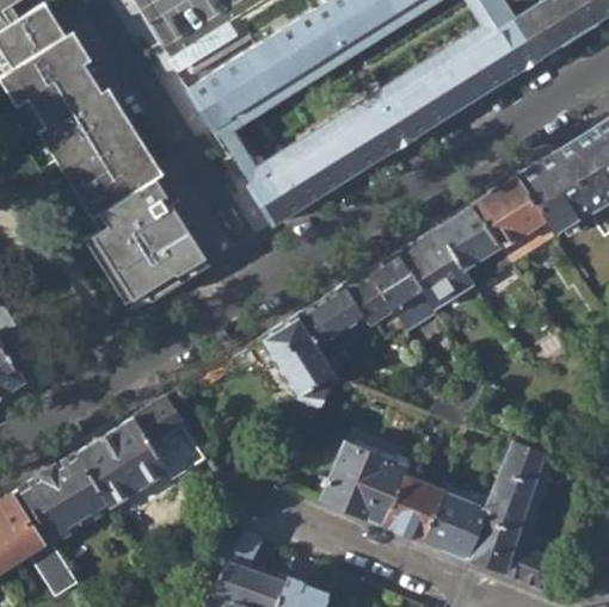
[(0,0),(0,76),(1,79),(61,42),(40,8),(20,20),(12,7),(24,0),(0,0)]
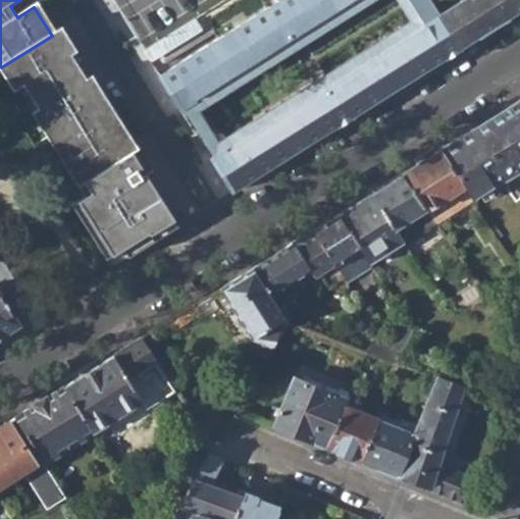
[(519,0),(467,0),(445,14),(434,0),(279,0),(160,74),(182,110),(212,160),(235,194),(348,122),(454,56),(519,13),(519,0)]
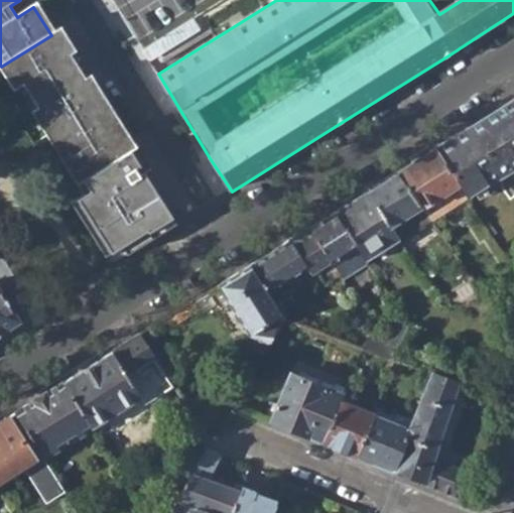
[(73,205),(112,266),(184,221),(125,126),(63,27),(51,35),(1,67),(15,91),(25,85),(39,108),(32,112),(86,197),(73,205)]
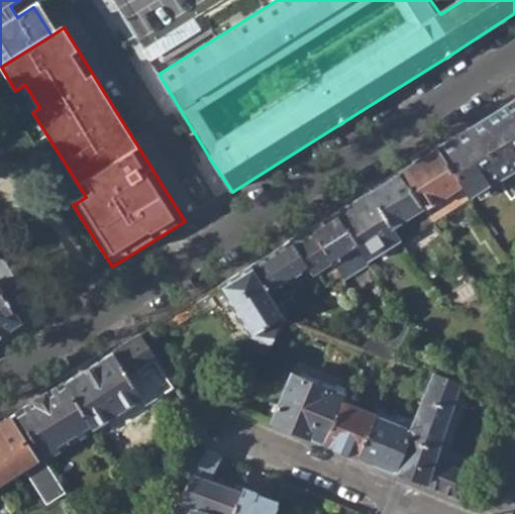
[(514,102),(438,150),(469,199),(498,240),(502,237),(511,247),(514,244),(514,102)]
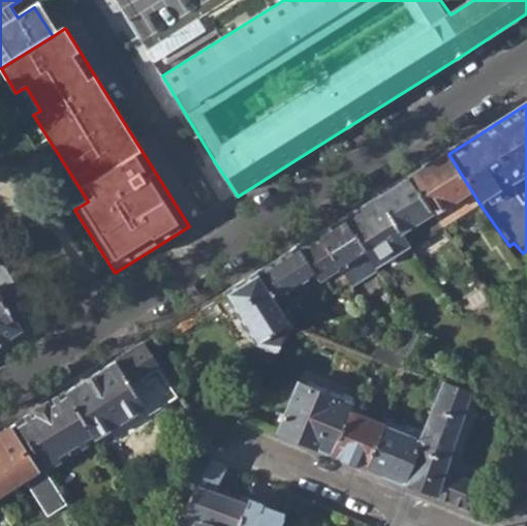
[(448,154),(409,179),(442,228),(479,204),(448,154)]
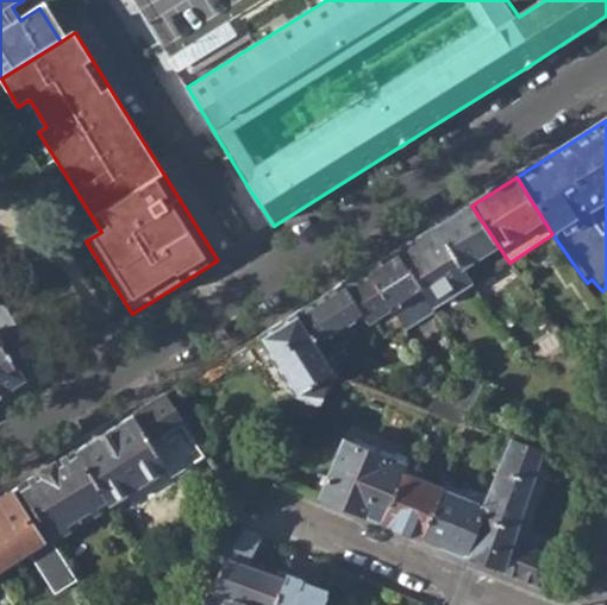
[(471,206),(435,228),(473,285),(474,288),(483,281),(509,263),(471,206)]
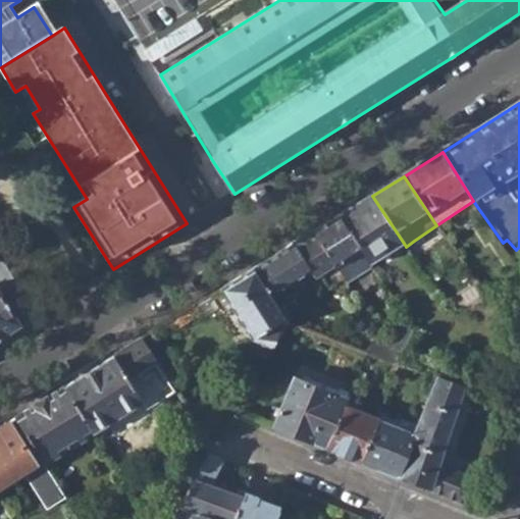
[(372,196),(342,215),(373,265),(405,245),(372,196)]
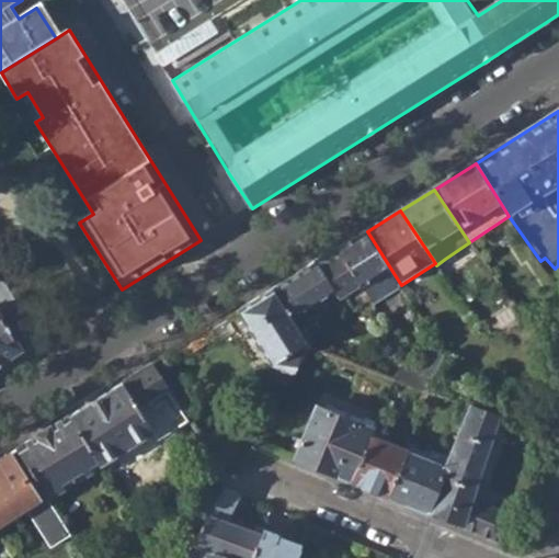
[(367,231),(339,250),(358,280),(362,285),(365,289),(376,283),(386,299),(403,289),(401,285),(367,231)]
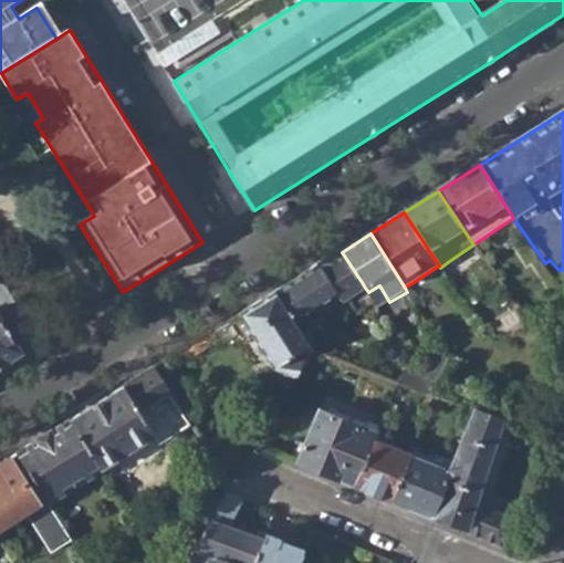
[(342,252),(277,293),(295,324),(342,295),(362,282),(342,252)]
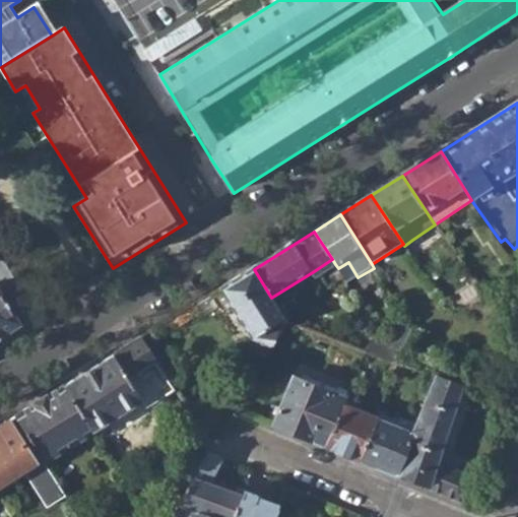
[(424,255),(412,240),(404,246),(418,265),(425,259),(424,255)]
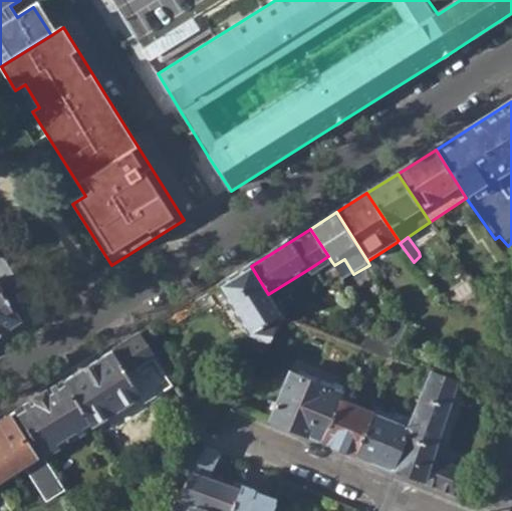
[(0,334),(36,311),(0,252),(0,334)]
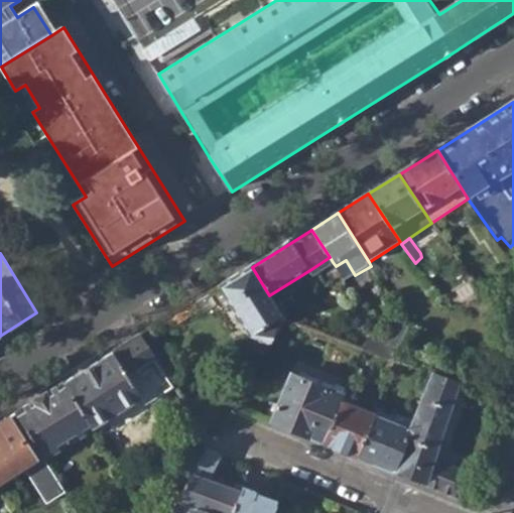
[(314,274),(333,262),(330,257),(311,269),(314,274)]
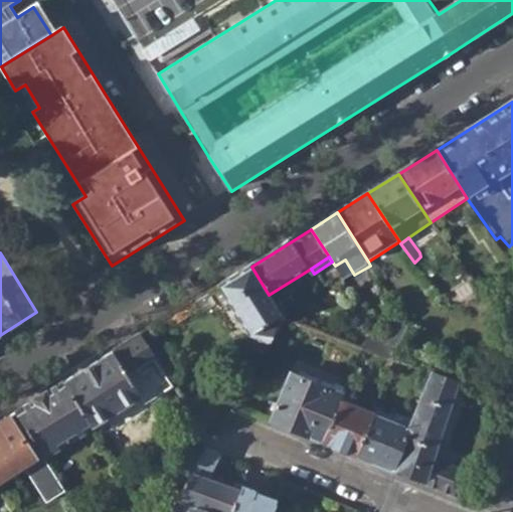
[(285,319),(269,295),(251,267),(220,287),(257,346),(252,349),(257,355),(261,353),(263,356),(285,319)]
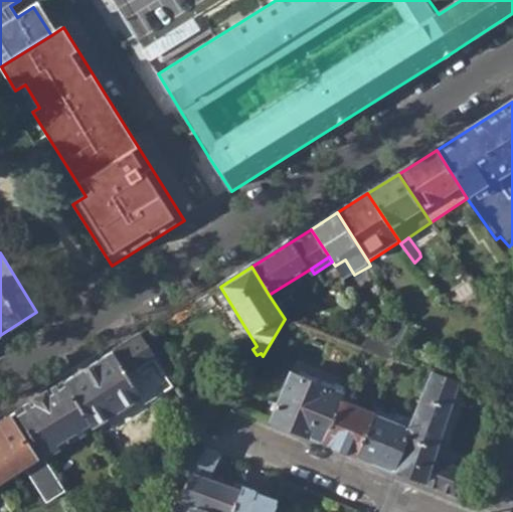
[(334,283),(343,298),(351,292),(342,277),(334,283)]
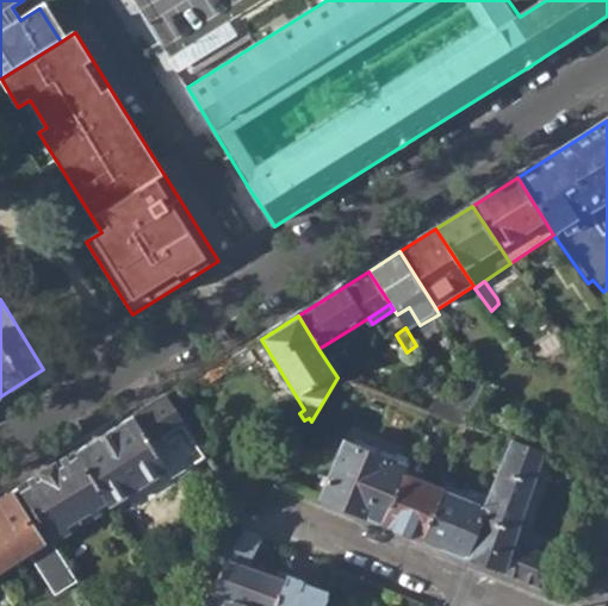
[(197,380),(167,399),(174,407),(200,391),(197,380)]
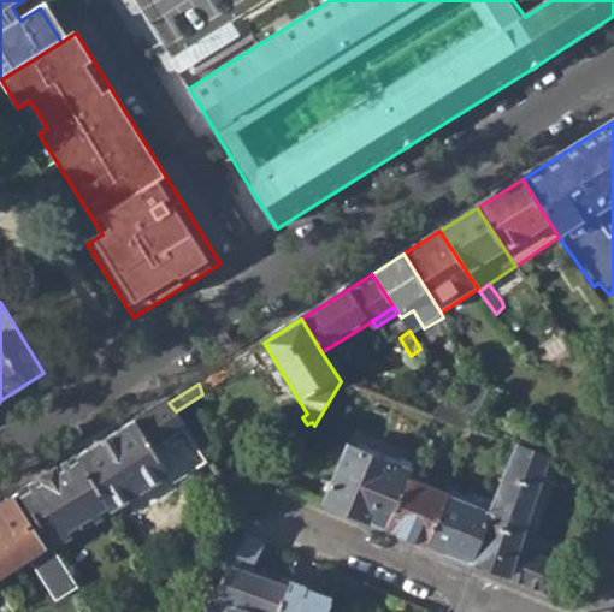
[(441,417),(472,428),(455,403),(452,396),(441,417)]
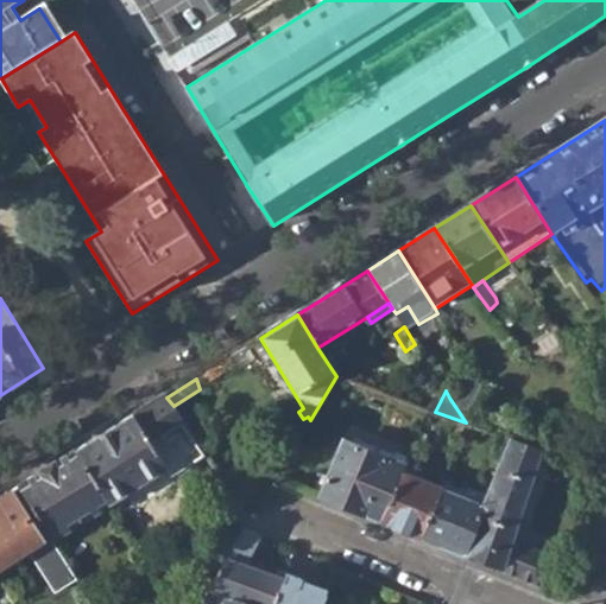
[(166,398),(76,453),(109,503),(113,506),(166,471),(163,465),(199,443),(174,406),(166,398)]
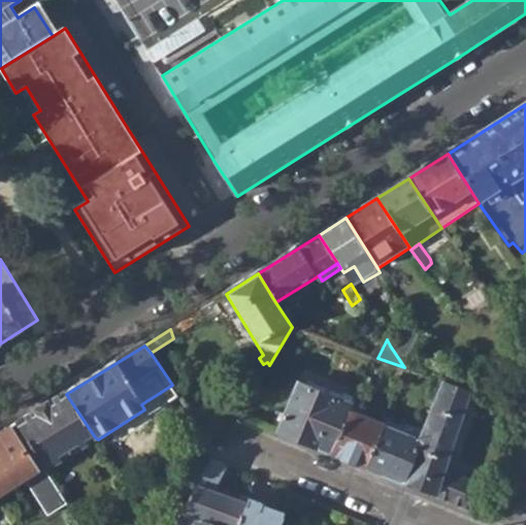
[(467,511),(479,487),(446,470),(471,398),(467,397),(470,392),(445,383),(424,433),(402,484),(467,511)]
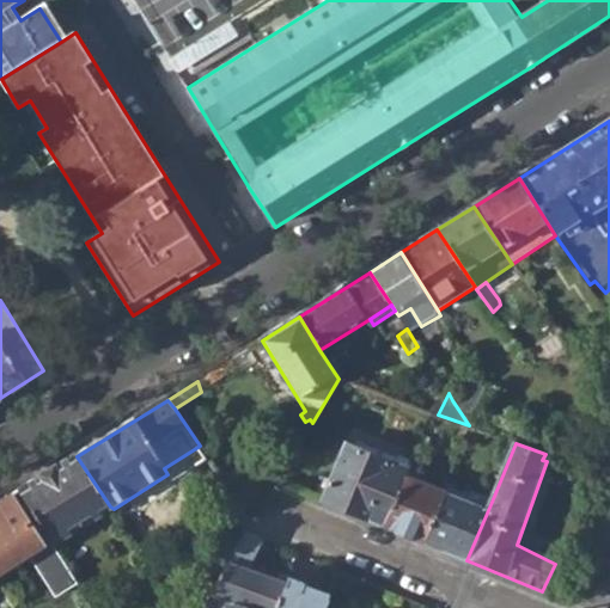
[(324,502),(385,527),(409,472),(347,448),(324,502)]
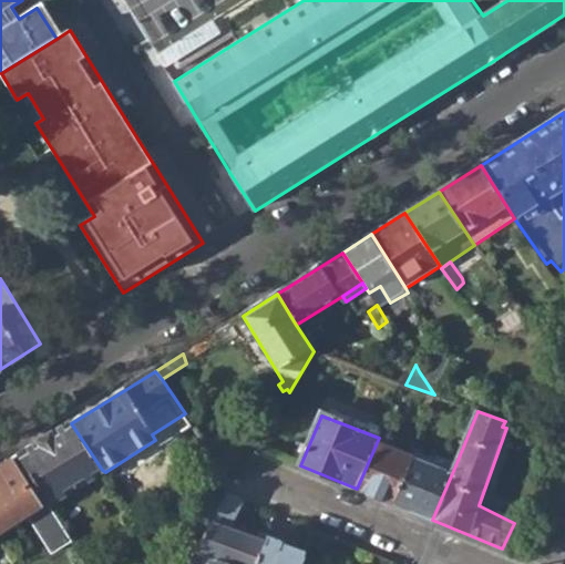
[(71,423),(19,457),(48,502),(50,504),(102,470),(71,423)]
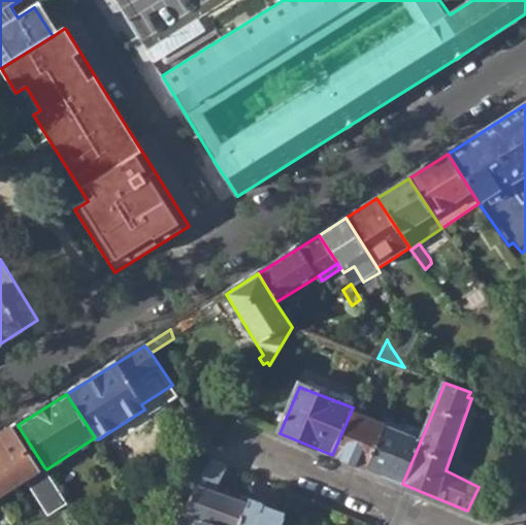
[(174,407),(187,423),(195,418),(185,402),(174,407)]
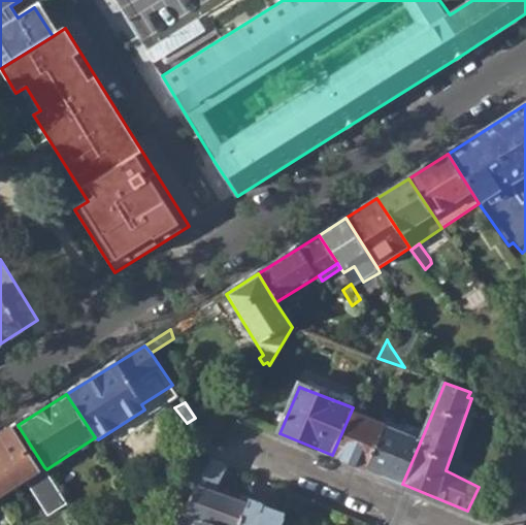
[(332,455),(366,469),(385,423),(371,416),(375,411),(354,402),(353,407),(332,455)]
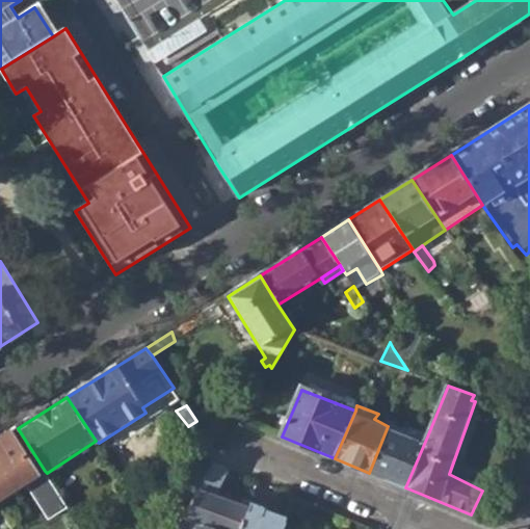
[(369,473),(405,487),(427,437),(412,430),(409,434),(388,426),(369,473)]
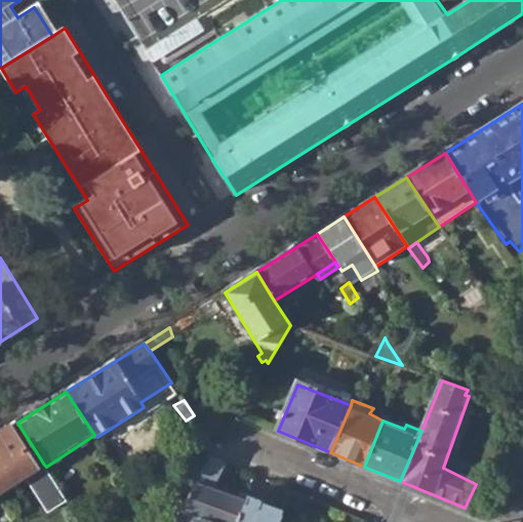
[(17,423),(0,433),(0,496),(39,471),(44,465),(17,423)]
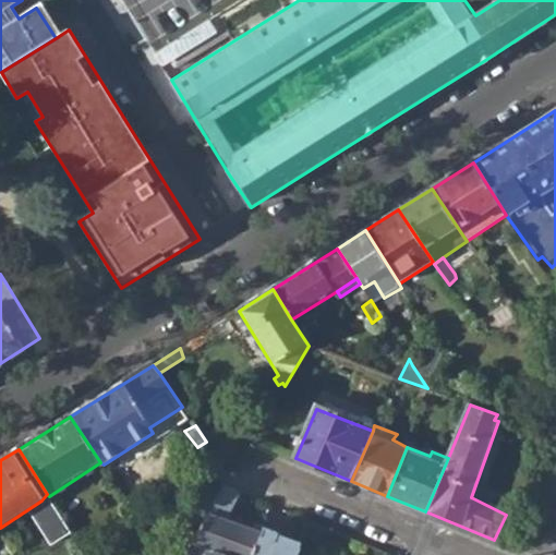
[(201,474),(219,501),(225,490),(231,479),(220,462),(201,474)]
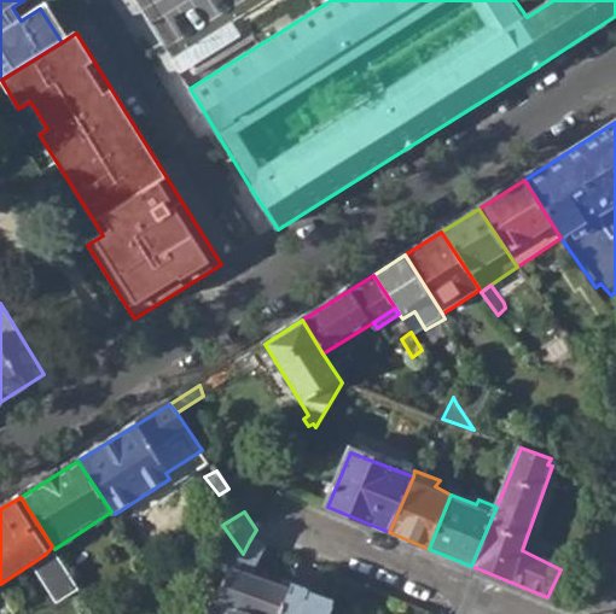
[(243,554),(215,601),(249,613),(280,613),(288,592),(250,577),(265,547),(249,542),(243,554)]
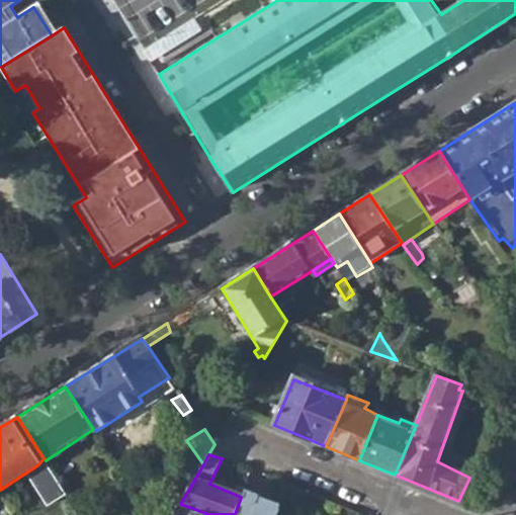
[(305,494),(286,486),(282,496),(301,502),(305,494)]
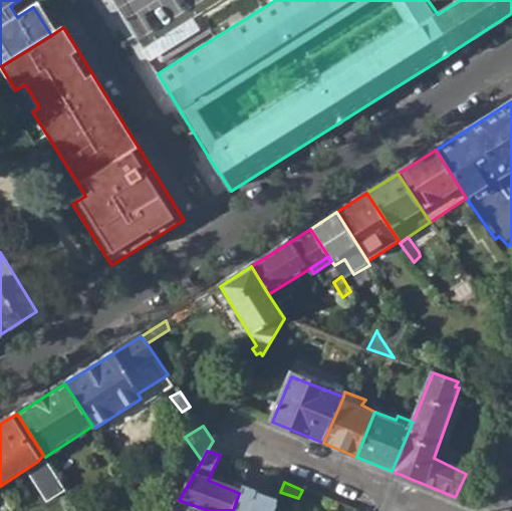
[(271,510),(273,507),(252,499),(255,492),(242,487),(239,493),(233,510),(271,510)]
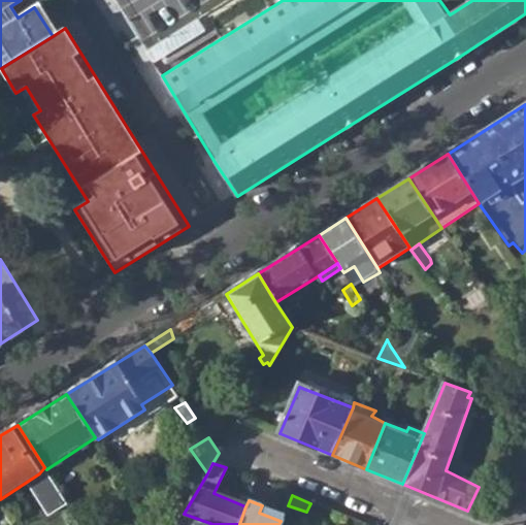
[(212,524),(184,514),(176,524),(212,524)]
